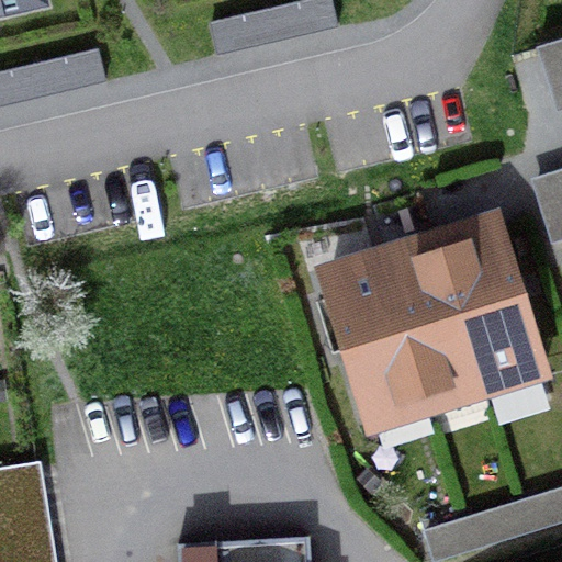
[(45,0),(0,0),(0,14),(46,3),(45,0)]
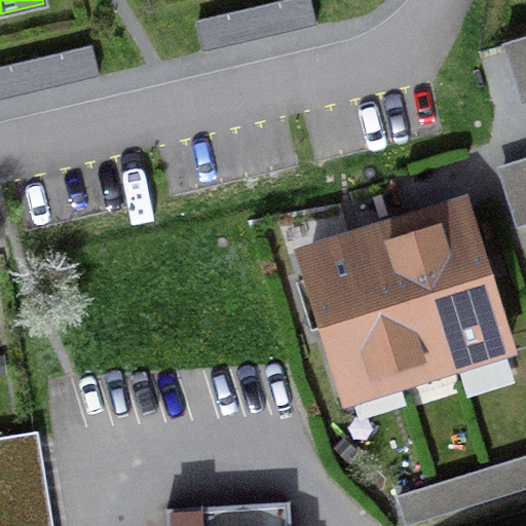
[(313,0),(262,0),(197,14),(203,42),(317,17),(313,0)]
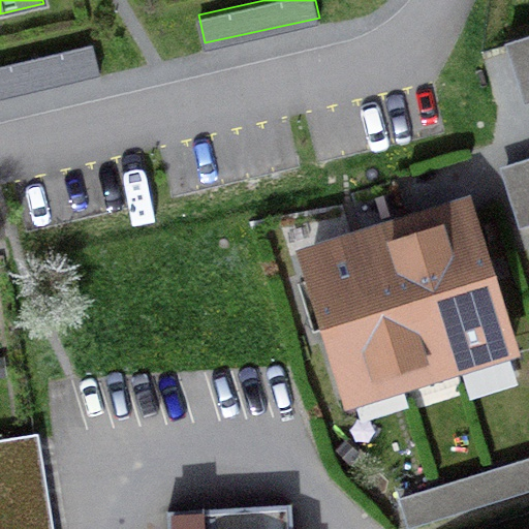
[(528,38),(504,47),(523,106),(528,104),(528,38)]
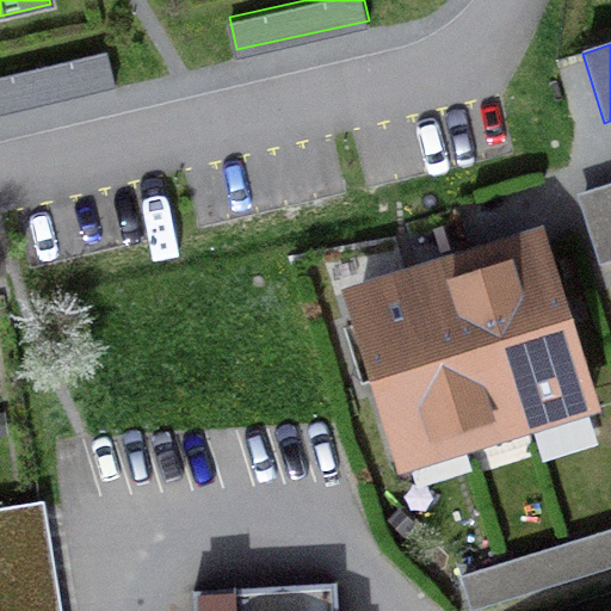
[(610,185),(575,197),(598,269),(610,264),(610,185)]
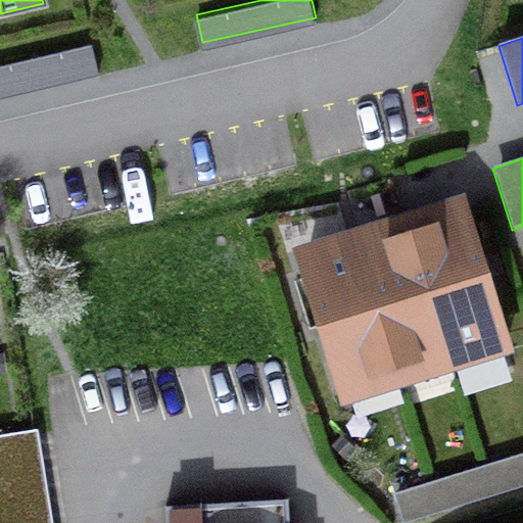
[(448,350),(503,334),(466,217),(412,233),(448,350)]
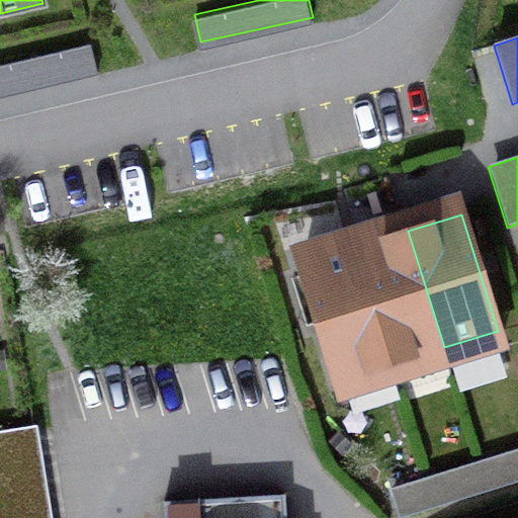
[(391,364),(444,347),(408,231),(355,248),(391,364)]
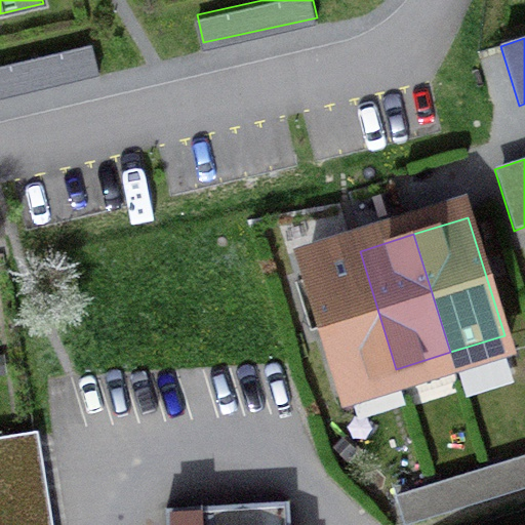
[(342,386),(396,369),(360,251),(306,268),(342,386)]
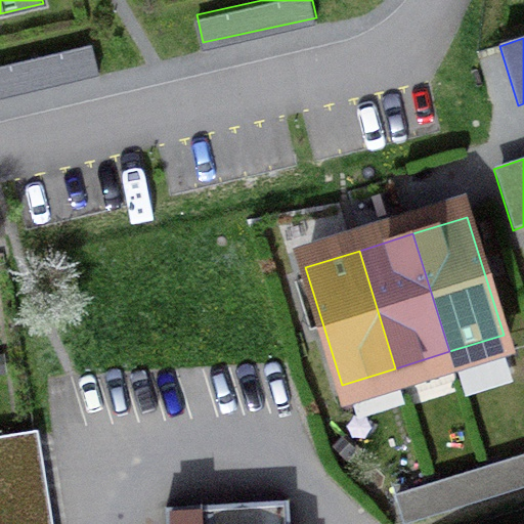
[(51,523),(39,434),(0,439),(0,523),(51,523)]
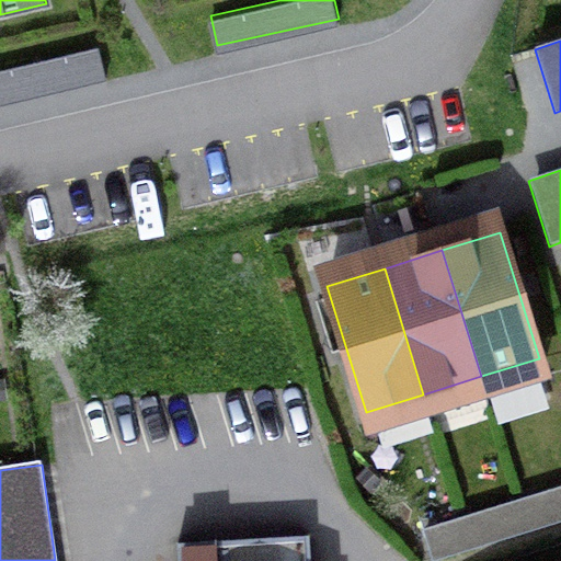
[(446,560),(560,526),(560,488),(422,530),(431,560),(446,560)]
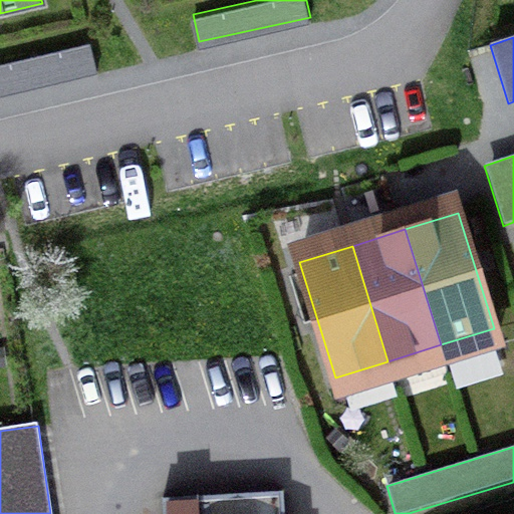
[(283,513),(282,491),(165,498),(163,498),(163,513),(283,513)]
